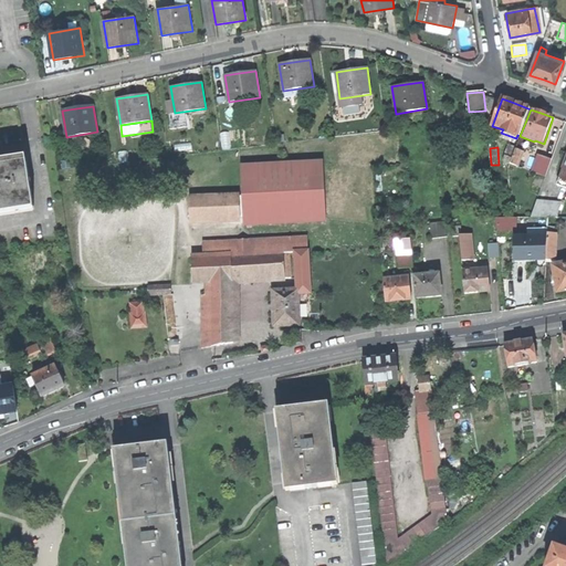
[(525,150),(520,148),(519,149),(516,149),(511,164),(519,166),(525,150)]
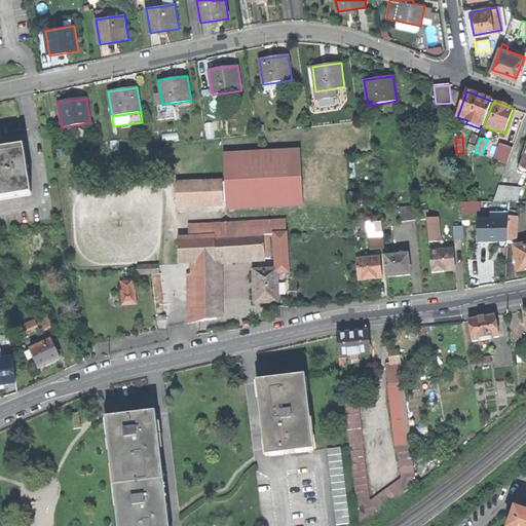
[(508,164),(514,149),(500,144),(494,160),(508,164)]
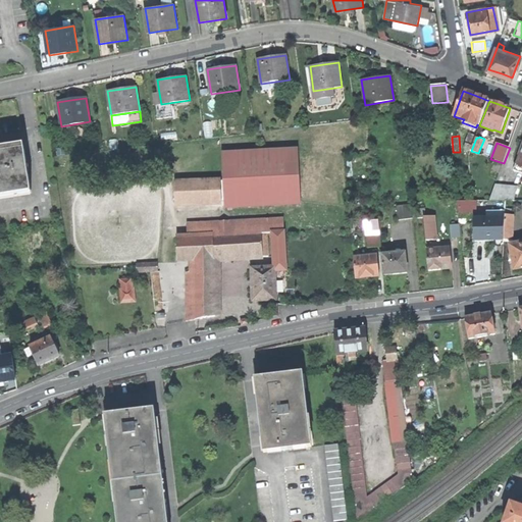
[(0,194),(33,190),(27,150),(0,154),(0,194)]
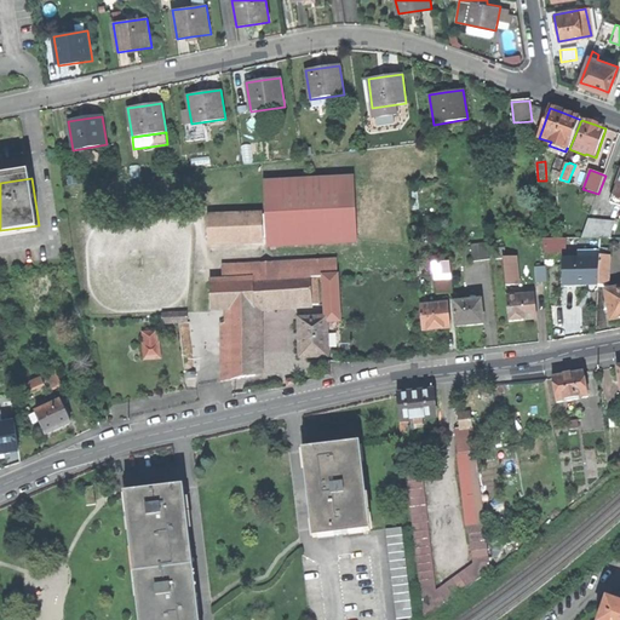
[(265,183),(268,245),(359,241),(356,179),(265,183)]
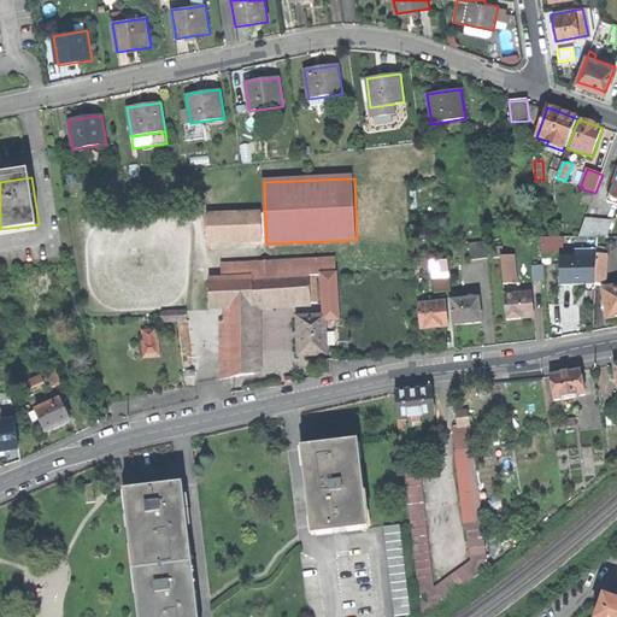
[(206,216),(206,239),(260,238),(259,215),(206,216)]
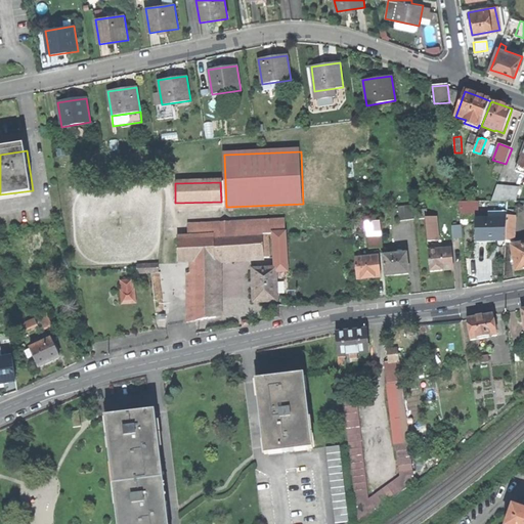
[(521,189),(513,187),(513,189),(505,187),(505,189),(497,187),(492,203),(516,203),(521,189)]
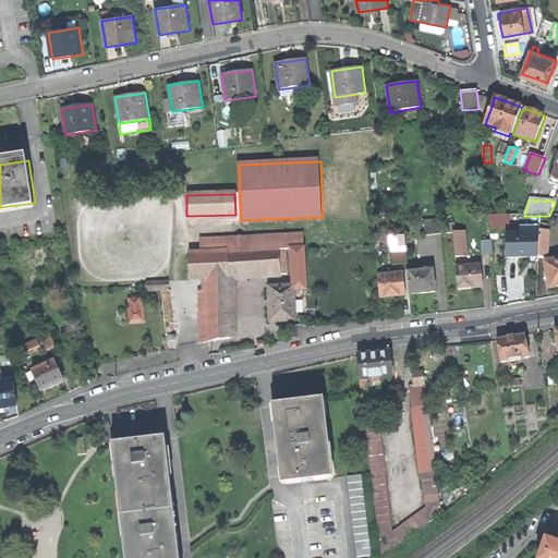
[(490,215),(490,228),(511,227),(511,214),(490,215)]
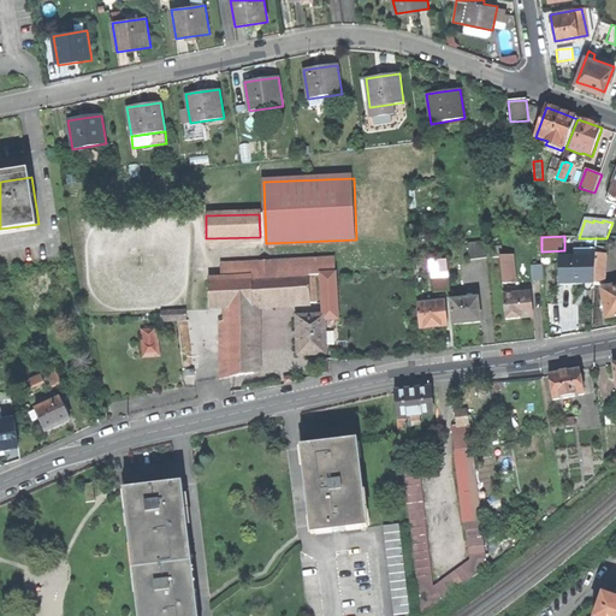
[(466,243),(468,260),(486,258),(484,240),(466,243)]
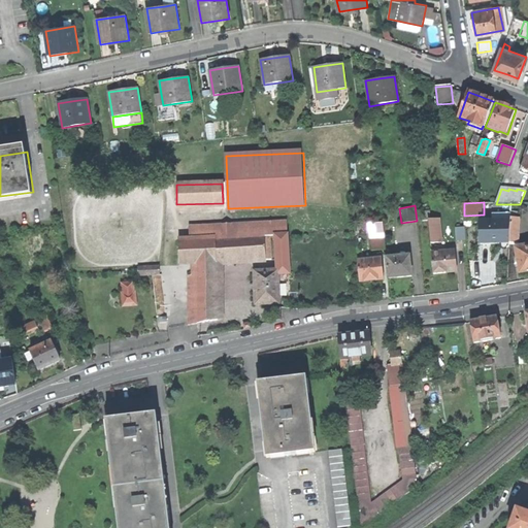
[(512,221),(510,242),(509,244),(518,244),(518,243),(519,242),(520,219),(512,218),(512,221)]
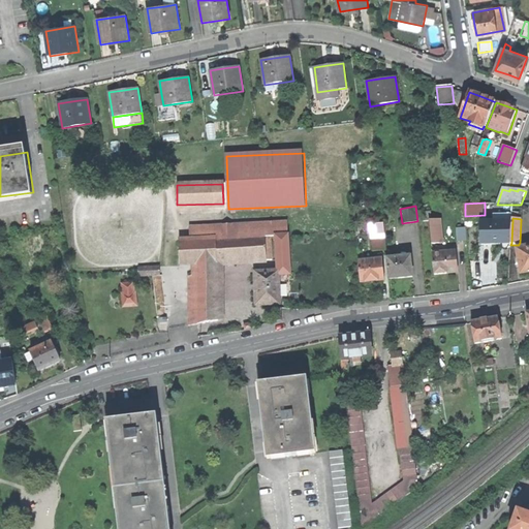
[(429,220),(432,244),(439,243),(437,219),(429,220)]
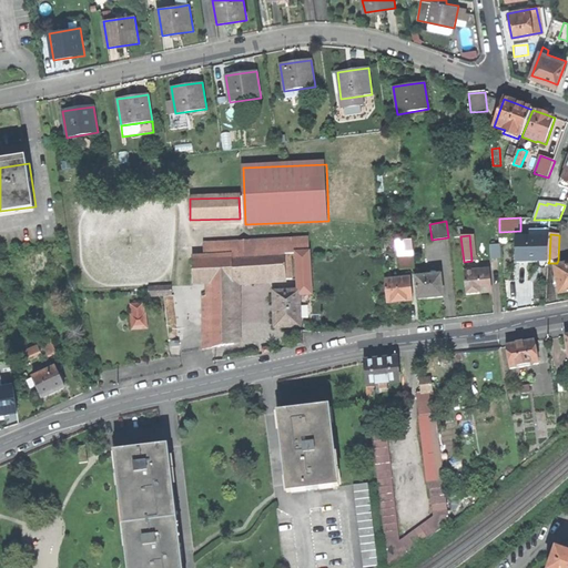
[(203,243),(204,250),(236,249),(255,247),(290,245),(293,245),(308,244),(308,237),(203,243)]
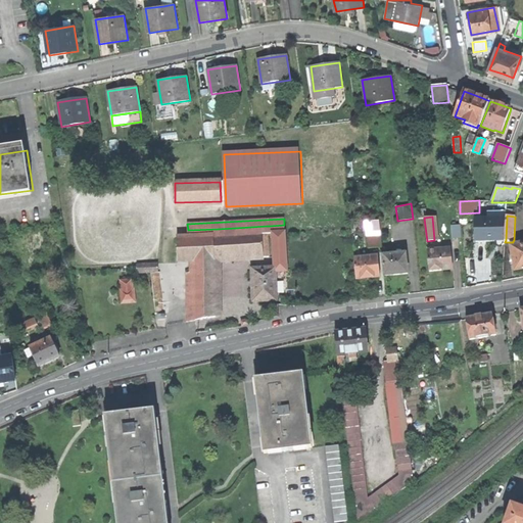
[(476,220),(477,242),(490,241),(506,240),(507,219),(476,220)]
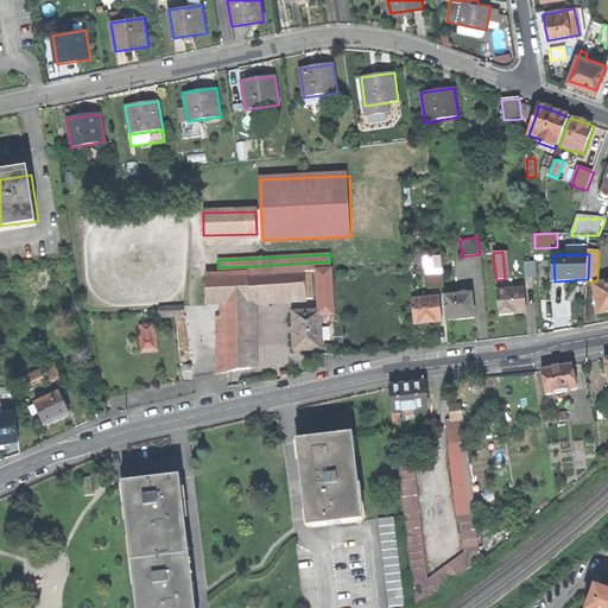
[(273,265),(274,273),(305,272),(310,272),(310,263),(273,265)]
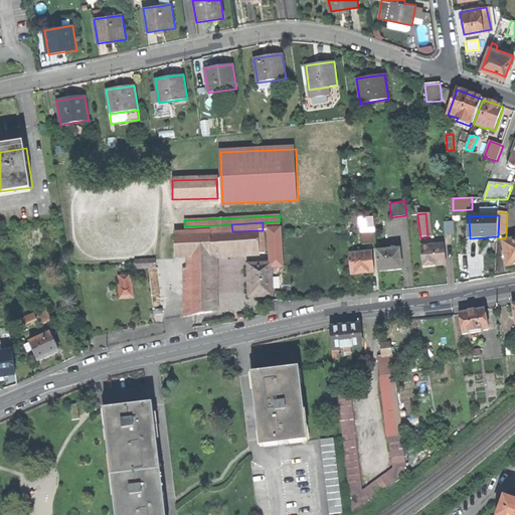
[(446,224),(447,235),(455,234),(453,223),(446,224)]
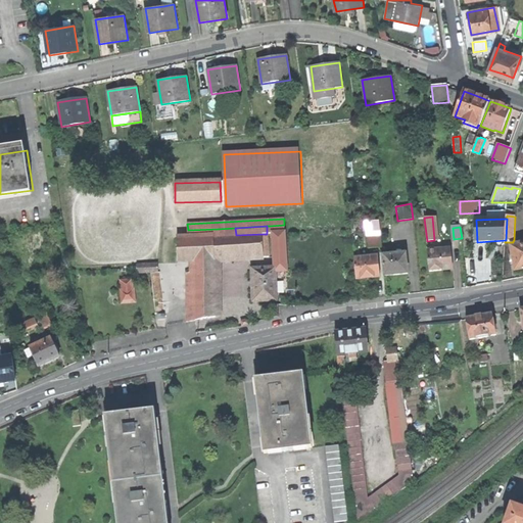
[(218,229),(219,236),(236,235),(235,228),(218,229)]
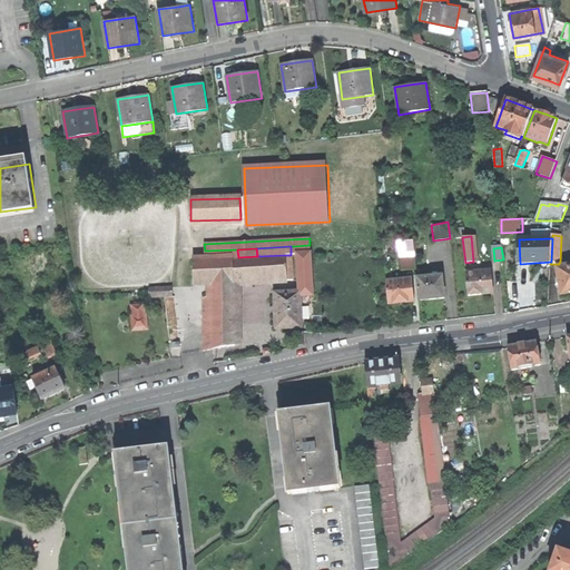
[(205,251),(205,259),(233,257),(238,257),(237,249),(205,251)]
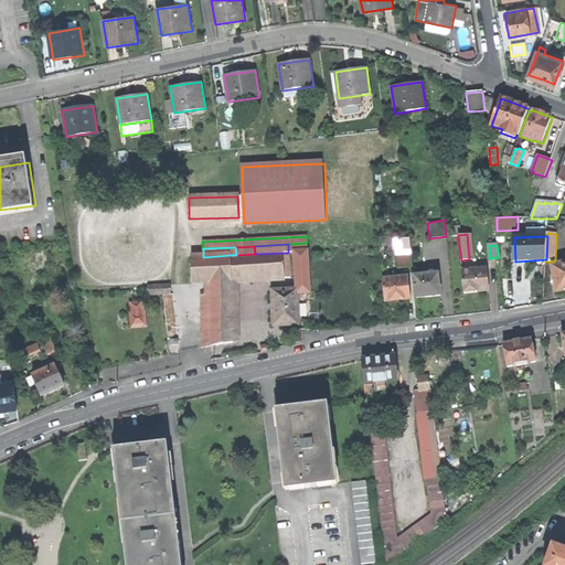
[(309,275),(308,251),(298,252),(299,276),(309,275)]
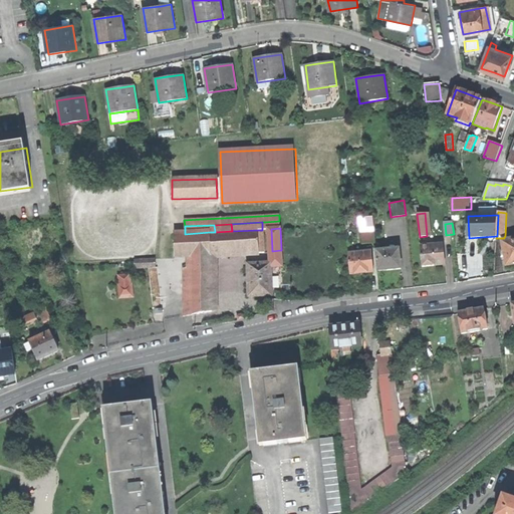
[(215,232),(210,232),(211,255),(233,254),(259,253),(258,230),(232,231),(215,232)]
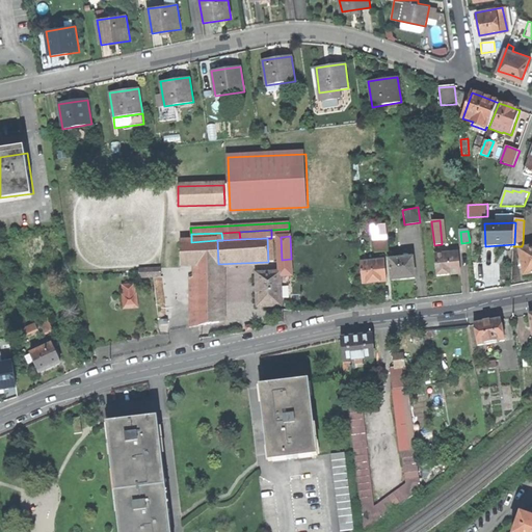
[(181,266),(192,265),(197,265),(218,264),(217,240),(191,242),(179,242),(181,266)]
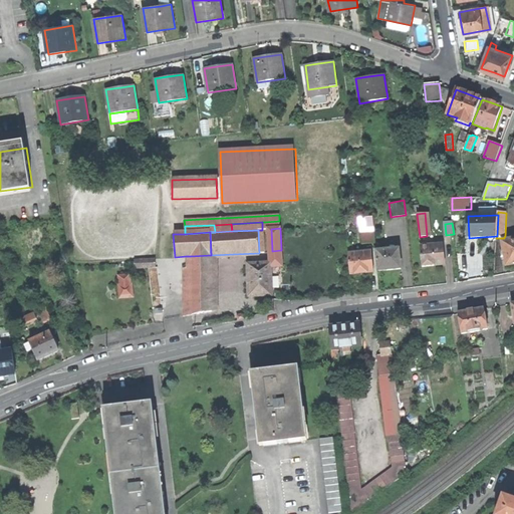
[(361,234),(362,245),(375,243),(374,233),(361,234)]
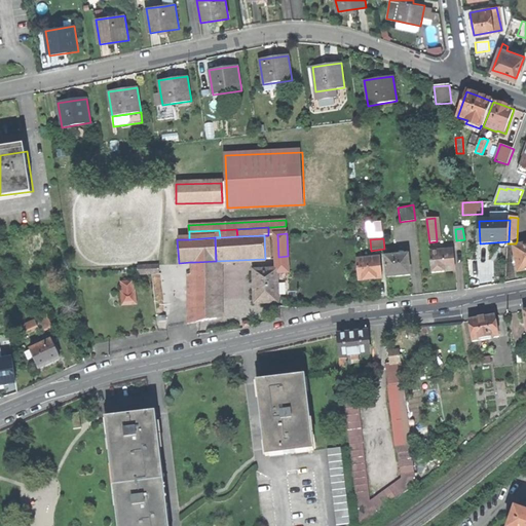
[(525,243),(513,247),(516,260),(518,272),(521,272),(521,273),(525,272),(525,243)]
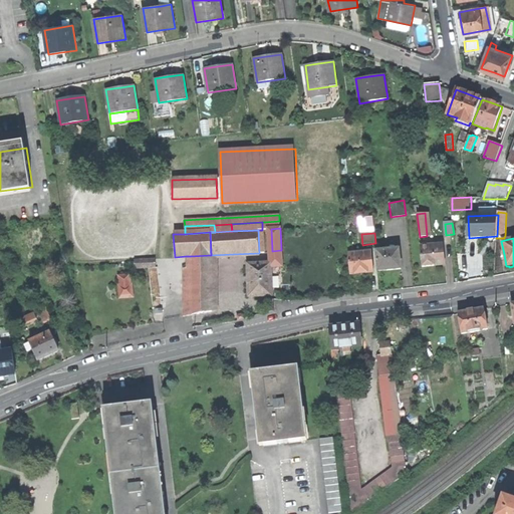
[(420,246),(423,266),(434,265),(445,264),(443,244),(420,246)]
